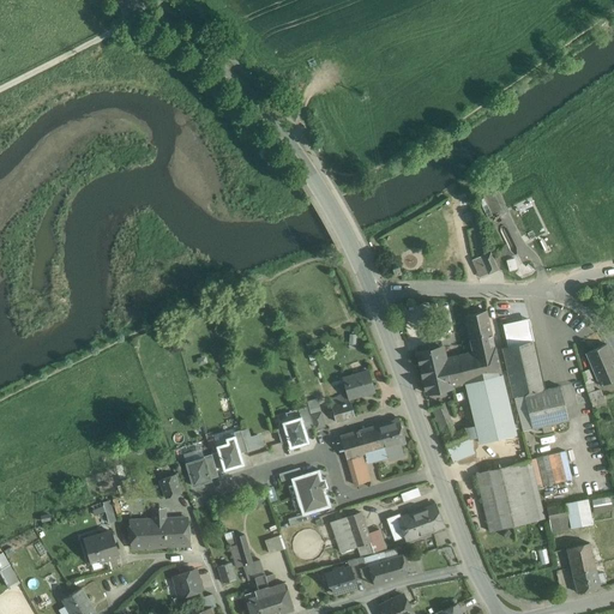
[(493,251),(475,258),(483,276),(498,270),(493,259),(497,258),(493,251)]
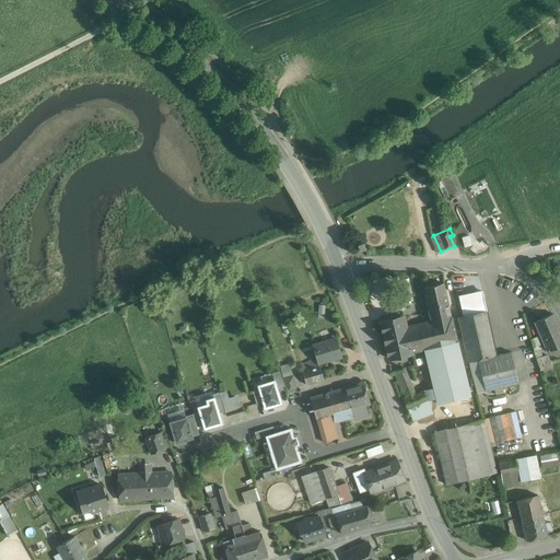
[(468,234),(462,236),(465,246),(471,244),(468,234)]
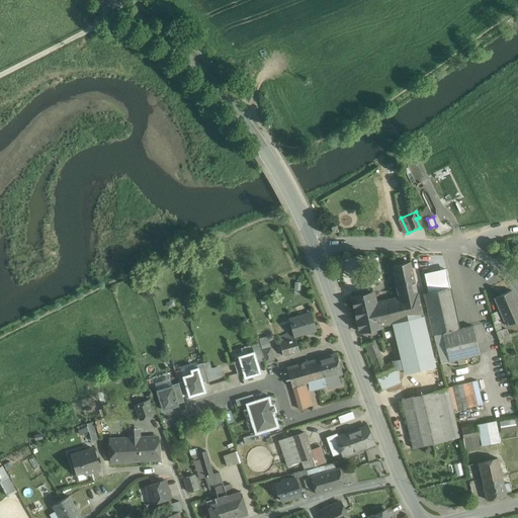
[(408,233),(401,218),(398,220),(404,235),(408,233)]
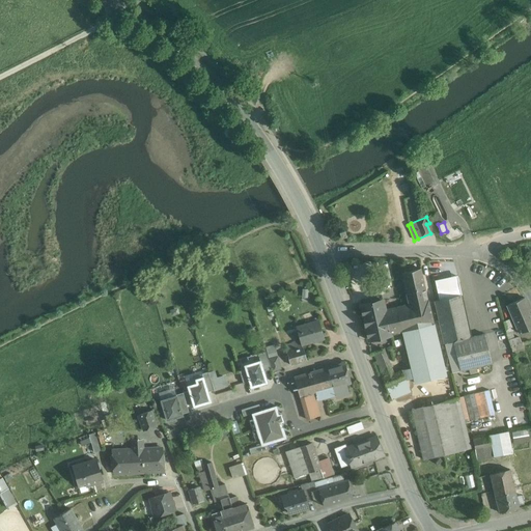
[(421,269),(401,274),(404,288),(424,284),(421,269)]
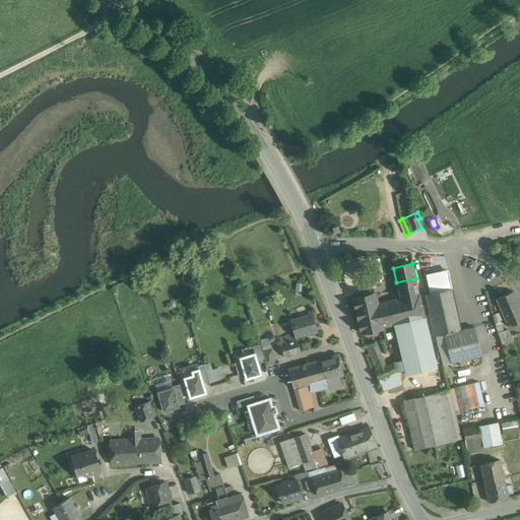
[(415,278),(396,282),(400,298),(419,294),(415,278)]
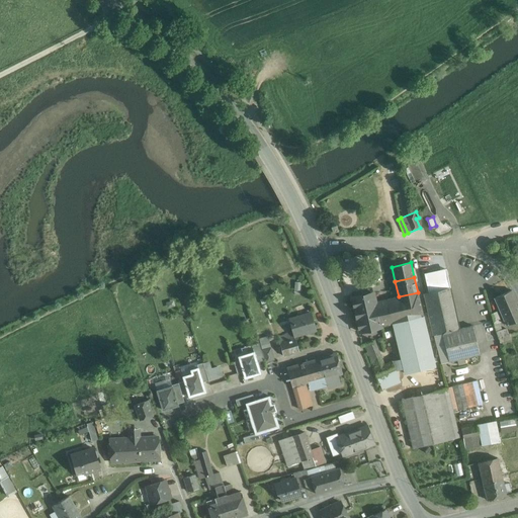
[(449,287),(424,293),(433,335),(434,335),(459,329),(449,287)]
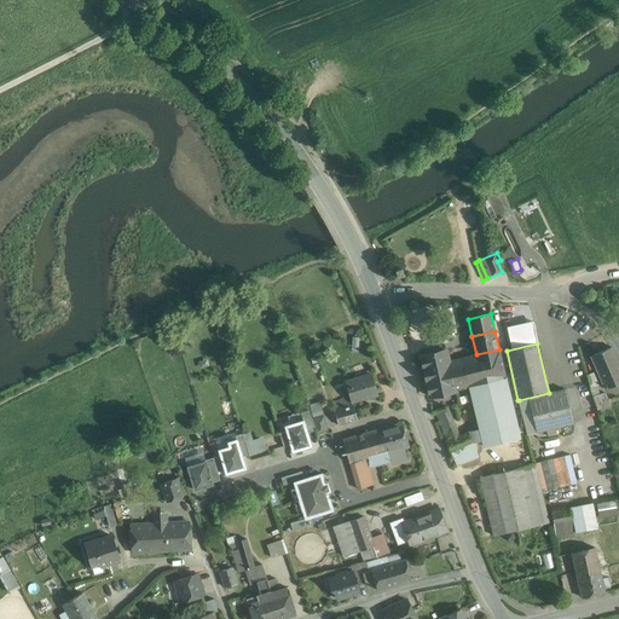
[(618,364),(612,347),(591,356),(606,389),(618,382),(618,364)]
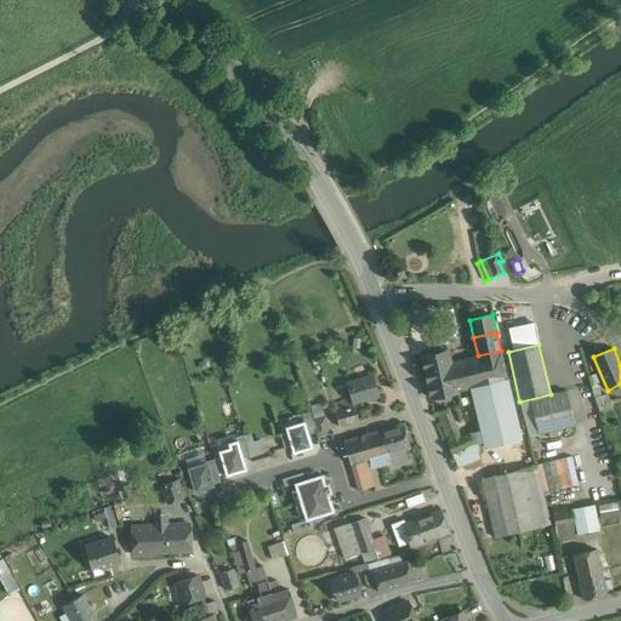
[(448,351),(422,357),(431,398),(457,392),(457,391),(450,363),(448,351)]
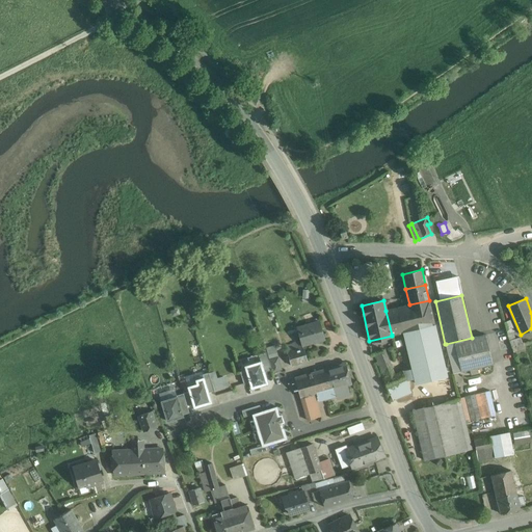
[(409,304),(386,311),(392,335),(403,333),(434,325),(429,300),(409,304)]
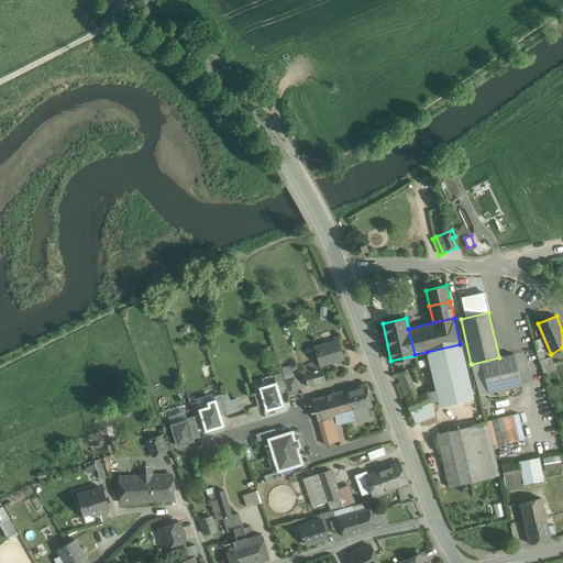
[(540,339),(534,341),(538,353),(543,351),(544,350),(540,339)]
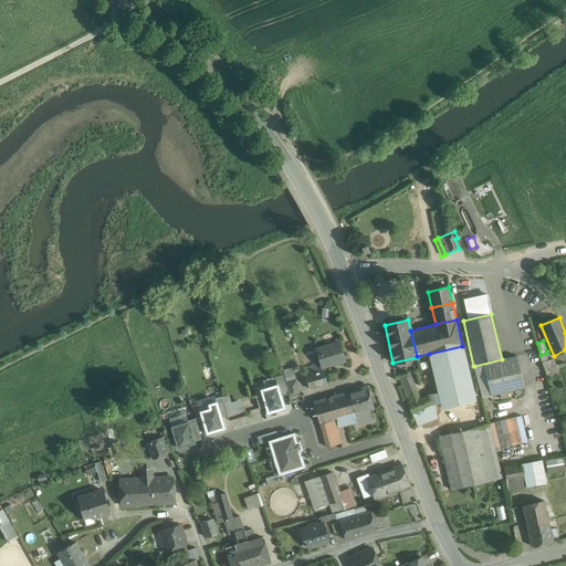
[(339,343),(316,349),(321,363),(322,367),(345,360),(339,343)]
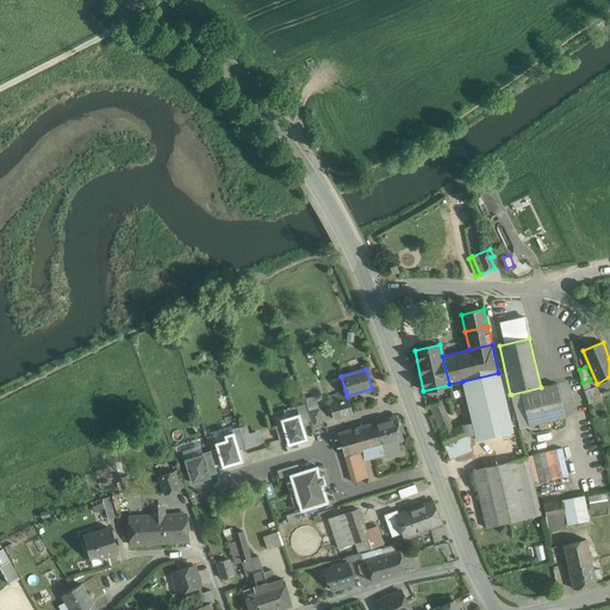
[(498,373),(462,381),(477,440),(512,431),(498,373)]
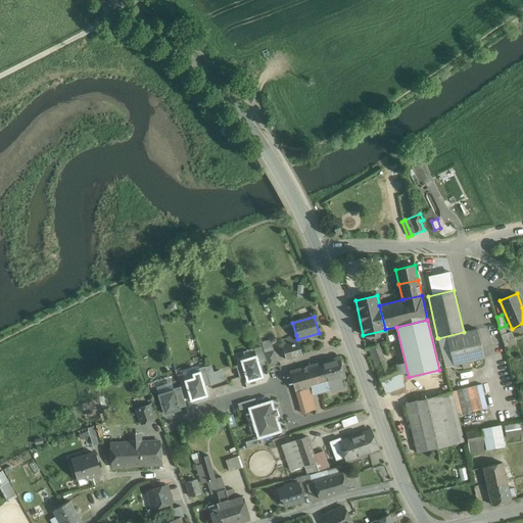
[(464,332),(438,338),(445,367),(462,364),(469,362),(484,359),(477,329),(464,332)]
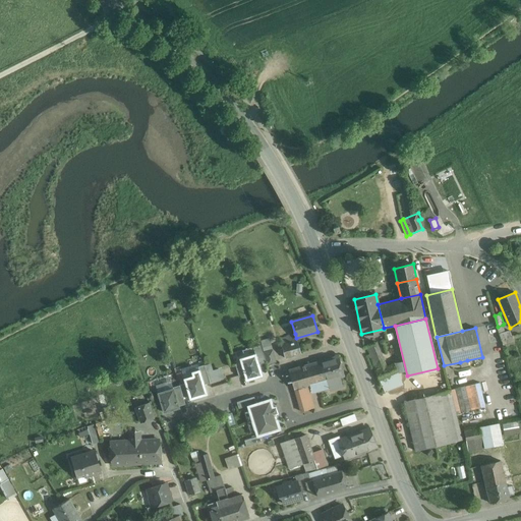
[(505,332),(500,334),(502,340),(512,337),(510,331),(505,332)]
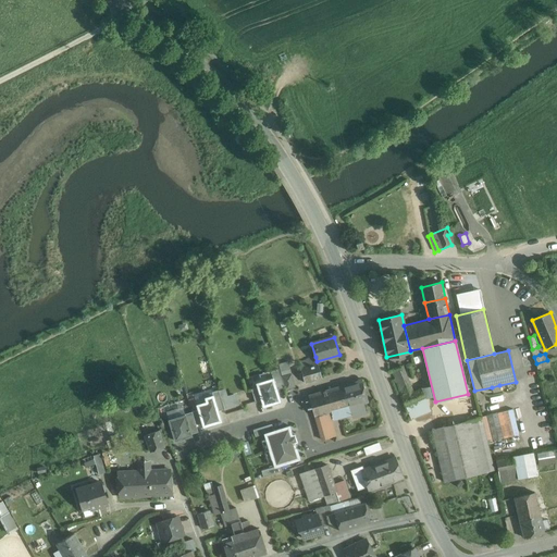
[(547,360),(536,363),(537,371),(549,367),(547,360)]
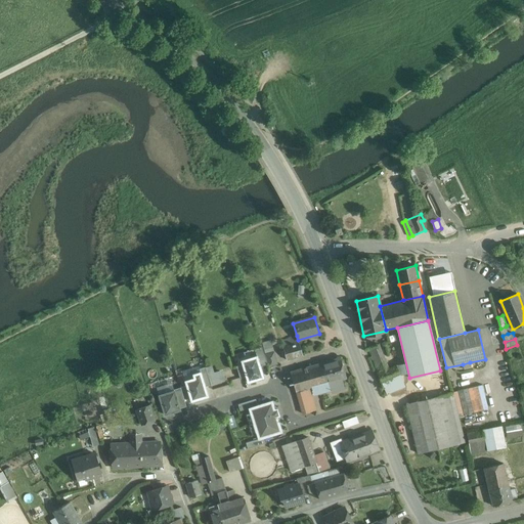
[(273,340),(265,341),(269,364),(276,363),(273,340)]
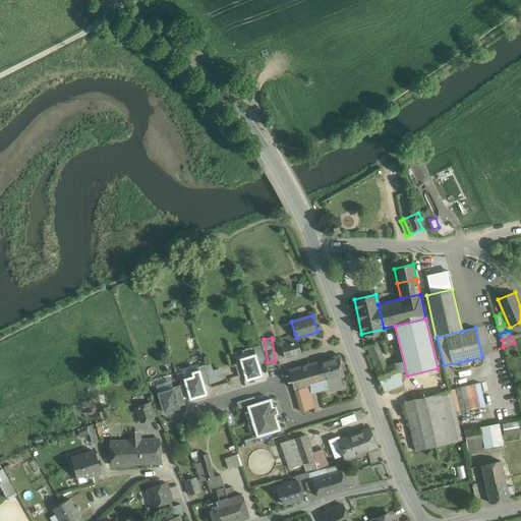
[(289,340),(281,343),(285,358),(300,354),(296,338),(289,340)]
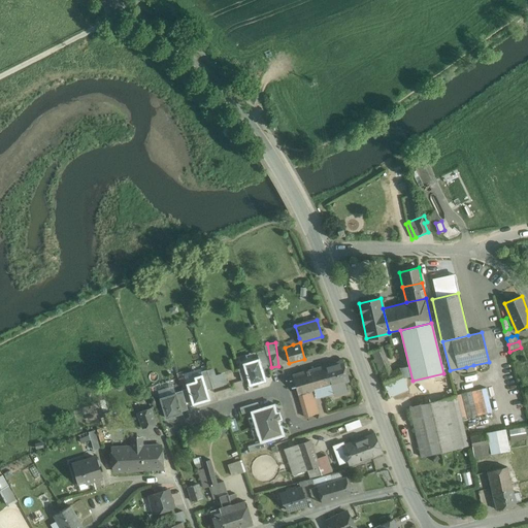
[(391,371),(382,347),(371,351),(382,375),(391,371)]
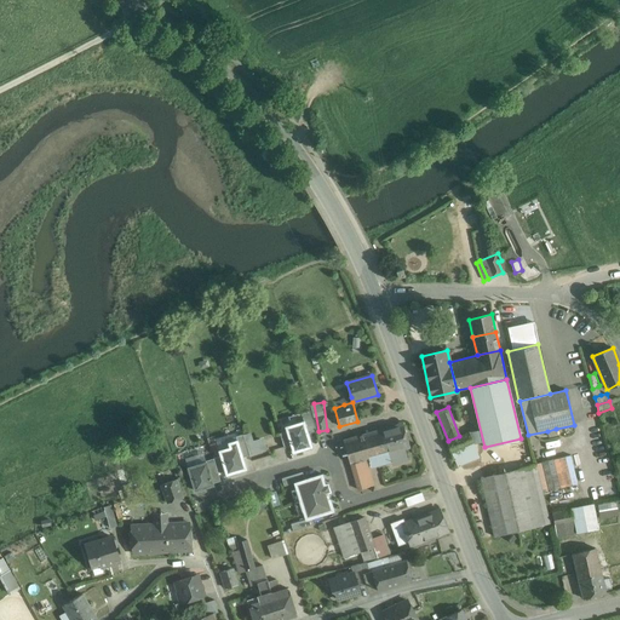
[(310,411),(302,413),(304,422),(308,434),(309,434),(316,431),(310,411)]
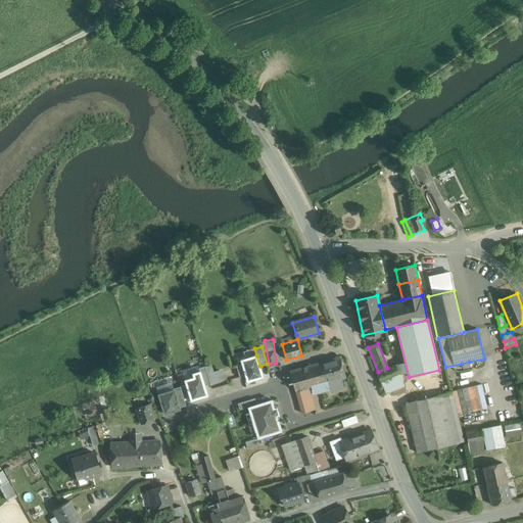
[(256,355),(241,360),(242,364),(245,375),(247,381),(255,379),(255,380),(265,378),(260,366),(259,366),(256,355)]
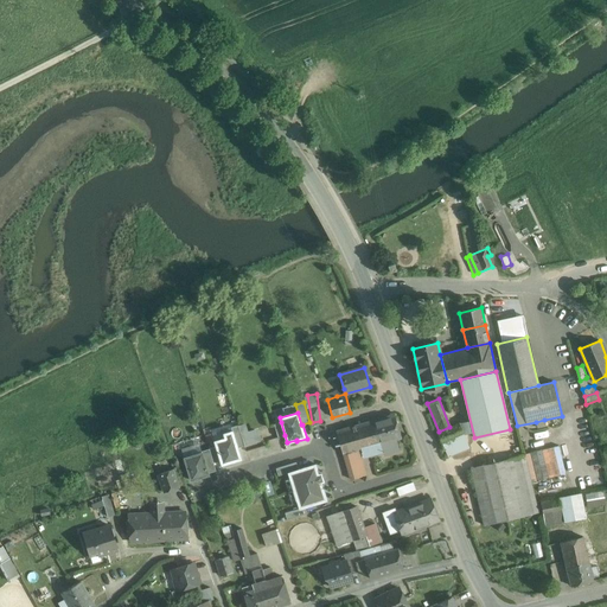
[(394,416),(337,433),(343,454),(359,449),(363,448),(382,443),(384,455),(398,451),(395,439),(401,438),(394,416)]
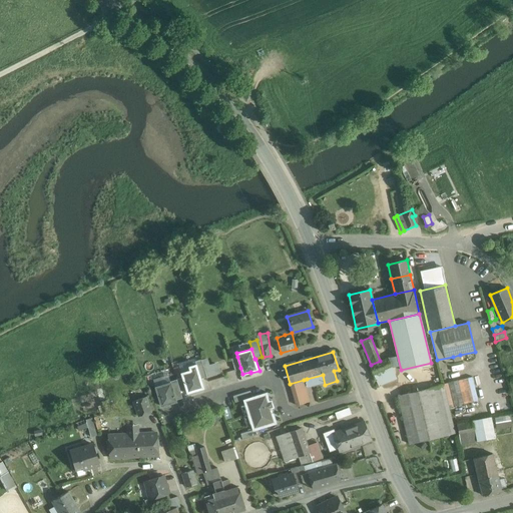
[(237,357),(231,359),(234,370),(240,368),(237,357)]
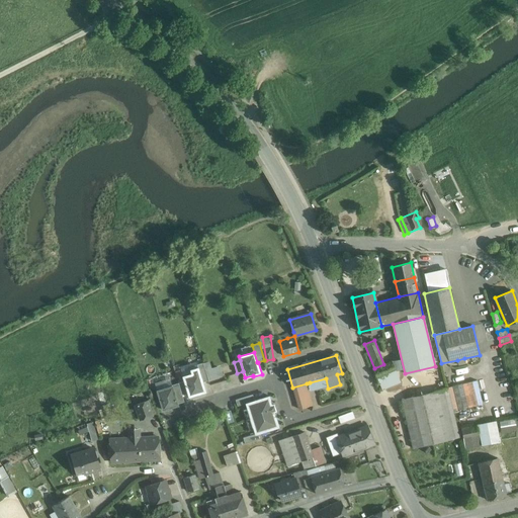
[(209,361),(203,363),(208,380),(224,375),(220,365),(211,368),(209,361)]
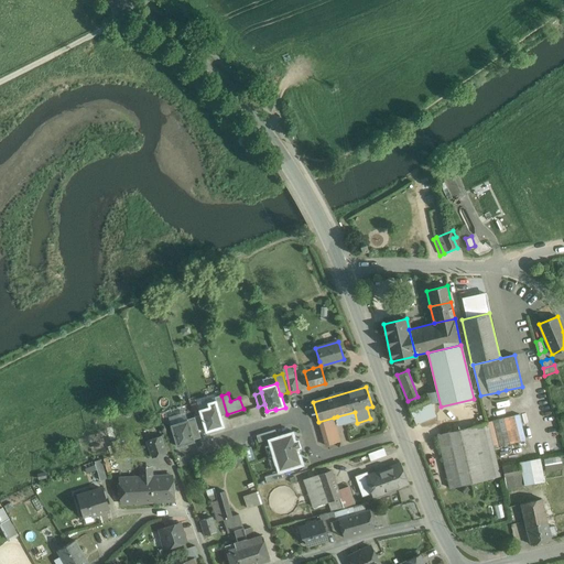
[(408,401),(407,402),(411,413),(432,405),(426,393),(418,397),(408,401)]
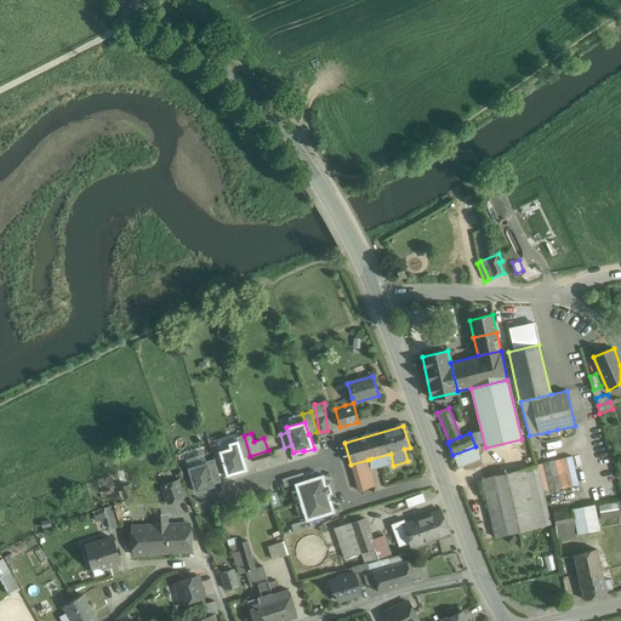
[(250,456),(244,436),(237,437),(238,440),(243,459),(250,456)]
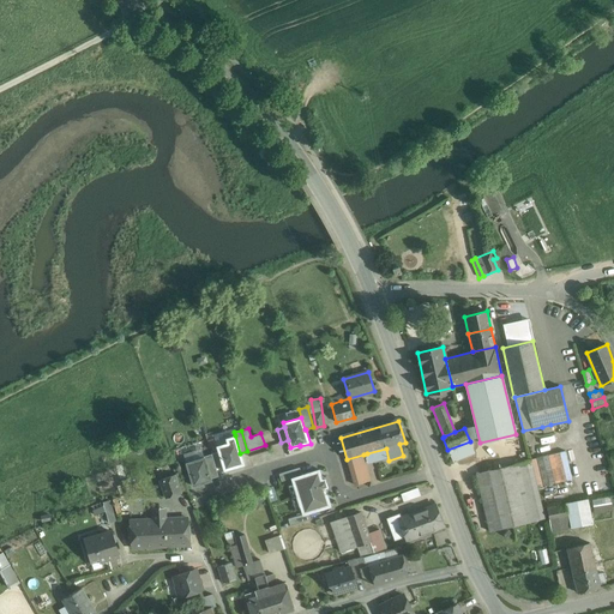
[(235,435),(226,439),(228,443),(217,446),(218,452),(223,465),(224,470),(244,464),(240,453),(235,435)]
